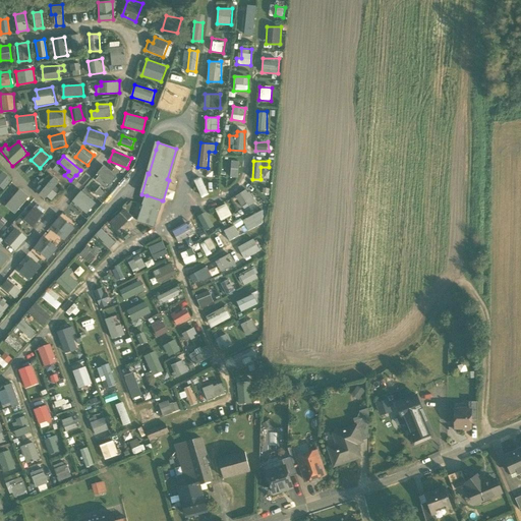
[(97,179),(107,189),(118,177),(104,165),(98,172),(101,175),(97,179)]
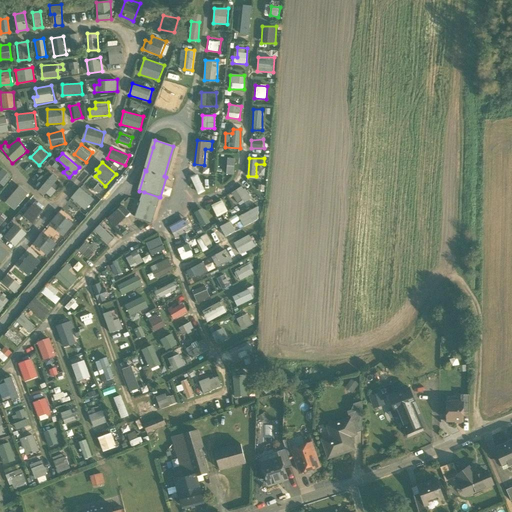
[(0,182),(3,185),(11,177),(2,168),(0,169),(0,182)]
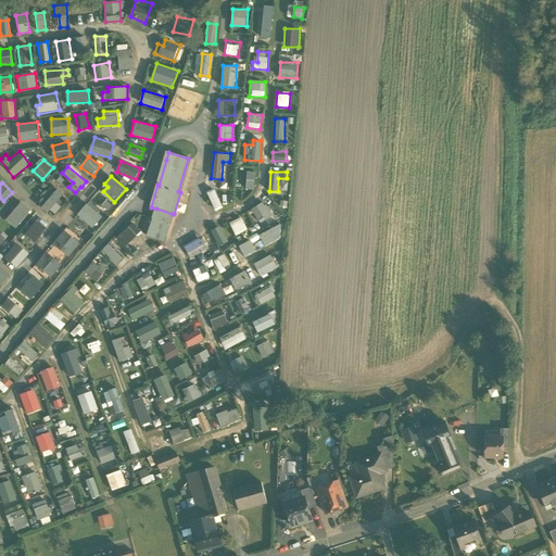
[(41,206),(48,213),(51,210),(55,214),(64,204),(59,200),(64,193),(58,189),(41,206)]
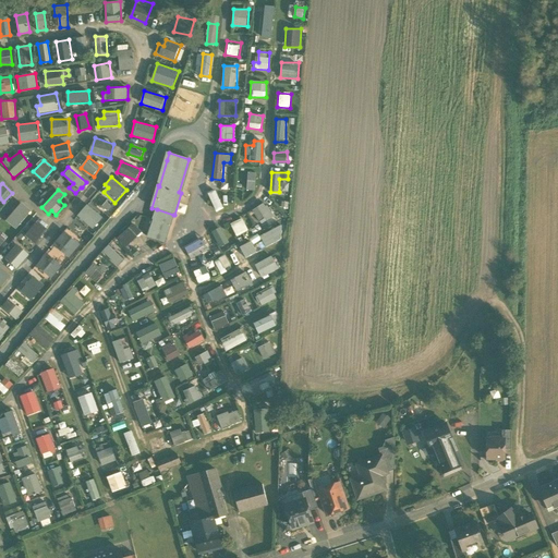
[(110,209),(113,202),(105,197),(100,205),(110,209)]
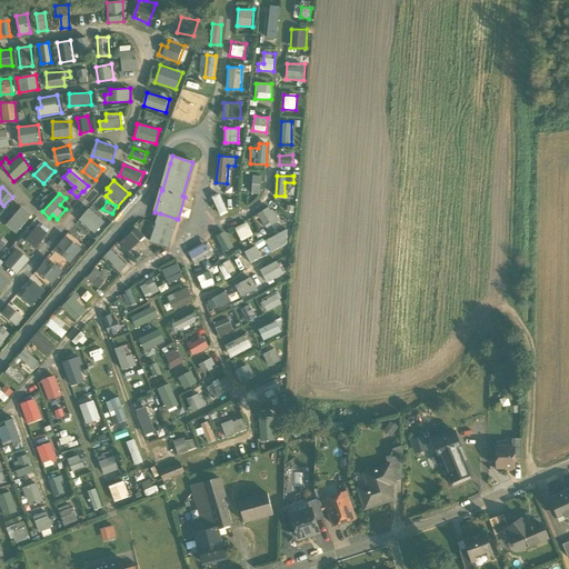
[(15,232),(32,215),(22,206),(5,223),(15,232)]
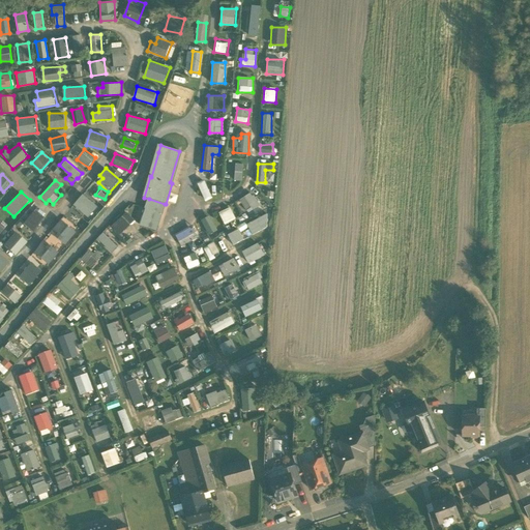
[(239,200),(247,211),(260,204),(252,192),(239,200)]
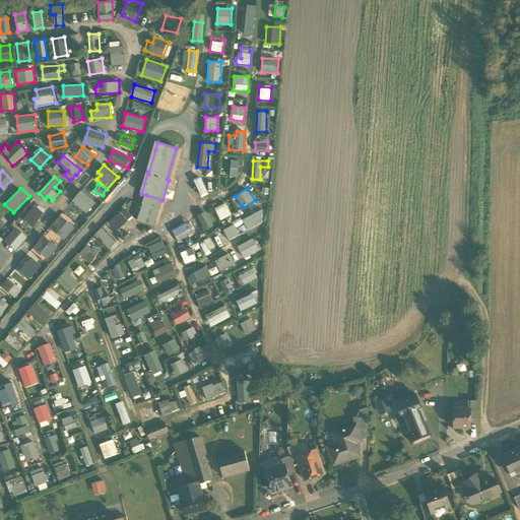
[(72,200),(87,213),(96,202),(82,190),(72,200)]
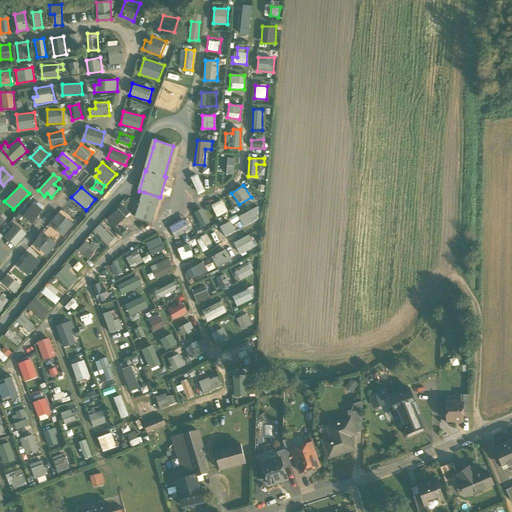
[(151,222),(159,197),(144,192),(135,217),(151,222)]
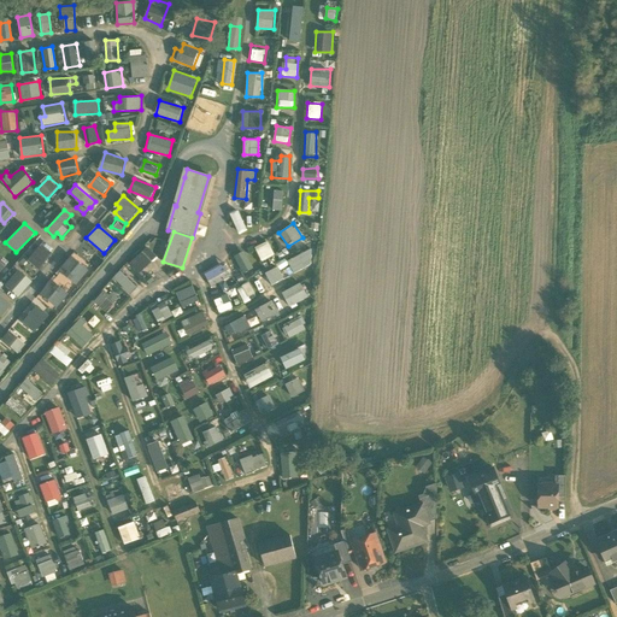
[(260,260),(275,254),(269,241),(254,247),(260,260)]
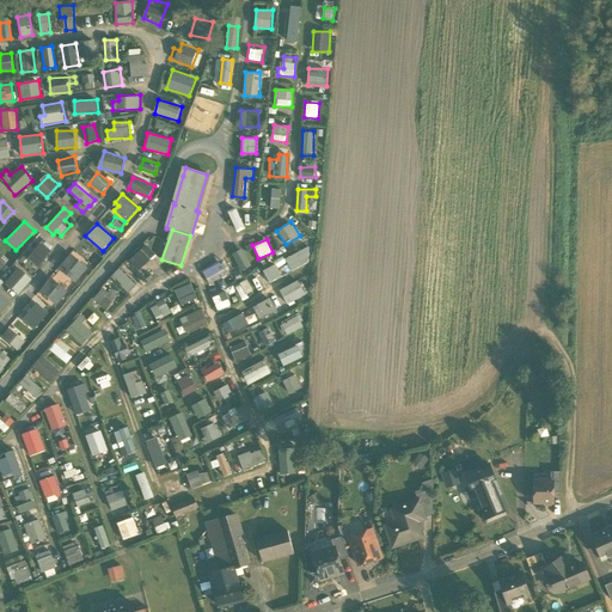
[(25,257),(37,268),(51,251),(40,240),(25,257)]
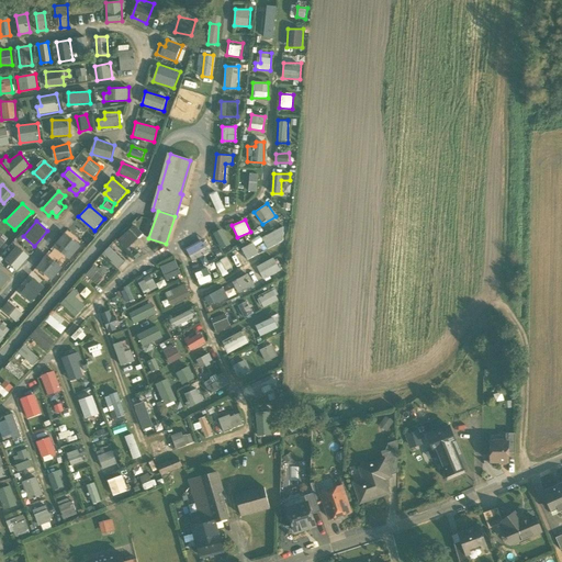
[(126,248),(144,235),(135,224),(119,238),(126,248)]
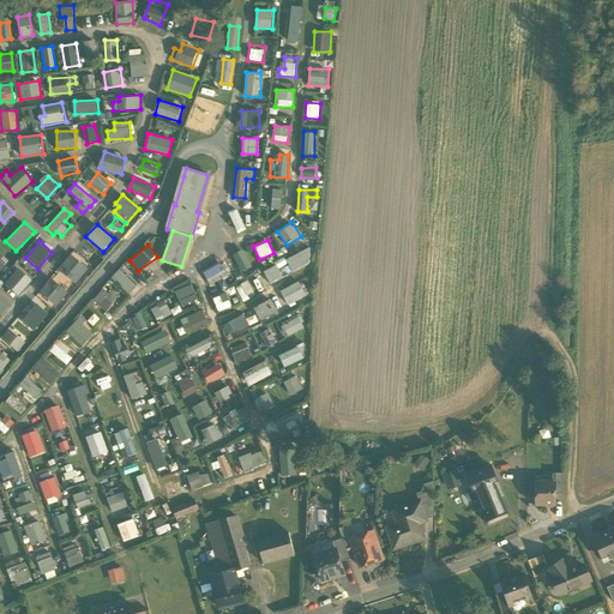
[(287,259),(290,265),(281,270),(284,276),(313,260),(307,248),(287,259)]
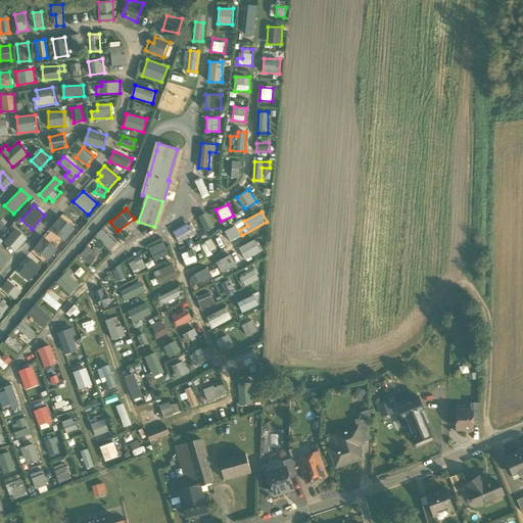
[(206,232),(215,227),(206,212),(198,218),(206,232)]
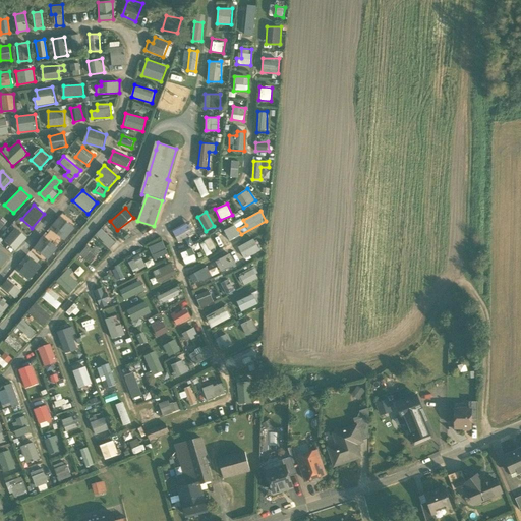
[(64,240),(76,228),(62,215),(50,227),(64,240)]
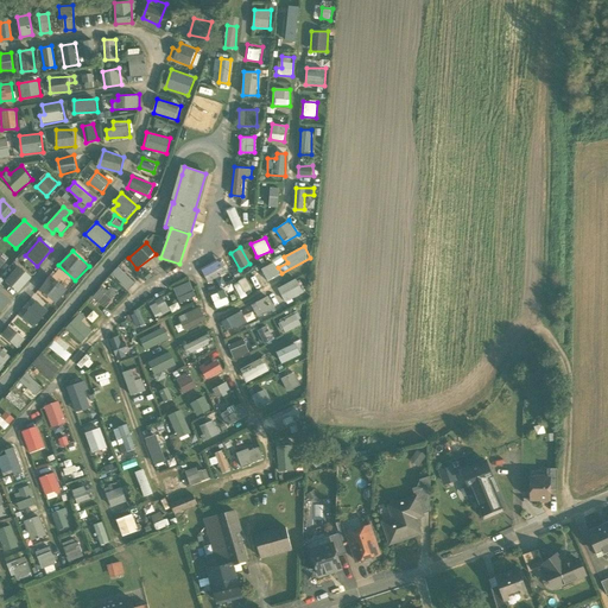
[(200,268),(207,283),(228,272),(222,258),(200,268)]
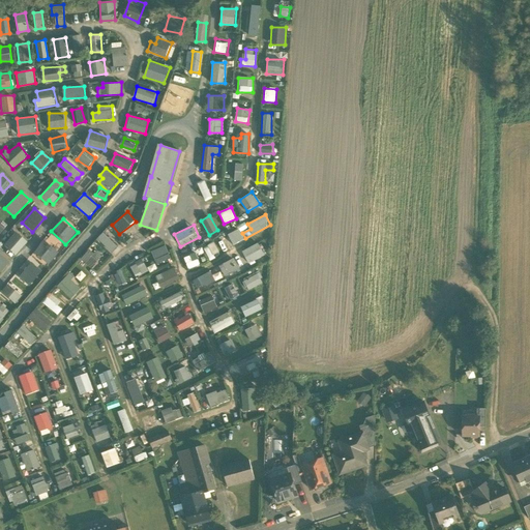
[(228,234),(233,244),(244,239),(239,229),(228,234)]
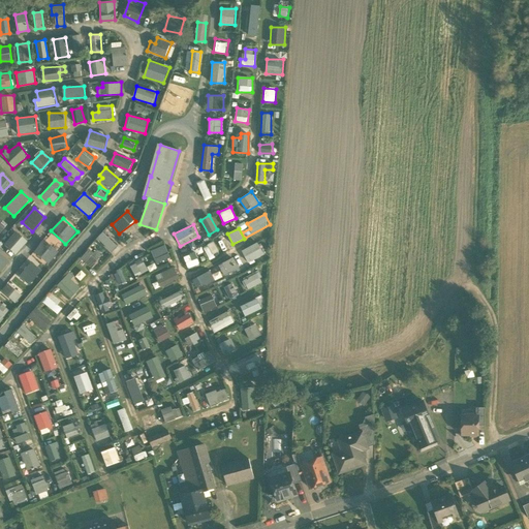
[(17,230),(3,243),(14,254),(28,242),(17,230)]
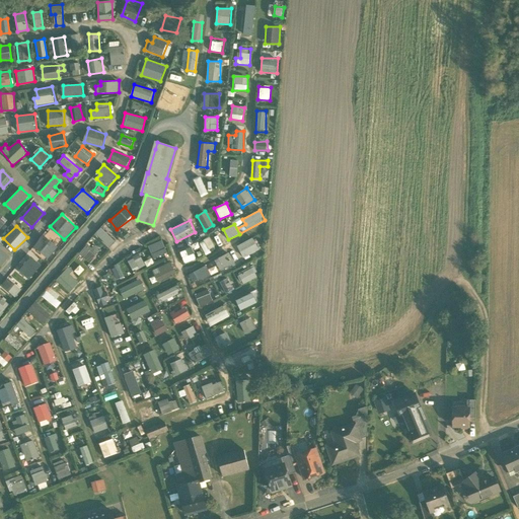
[(101,227),(96,233),(110,247),(116,241),(101,227)]
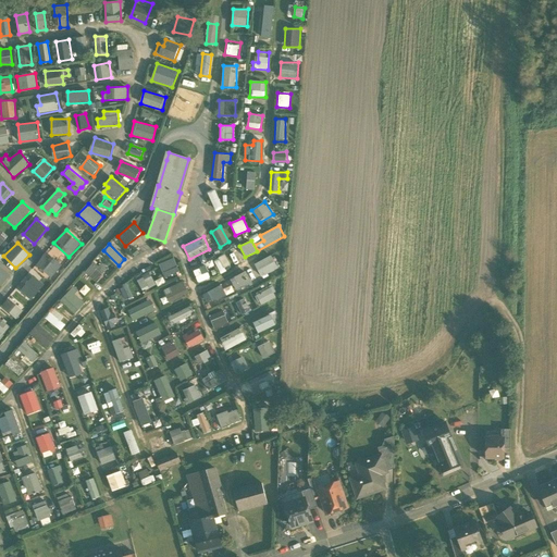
[(48,250),(36,263),(52,277),(63,264),(48,250)]
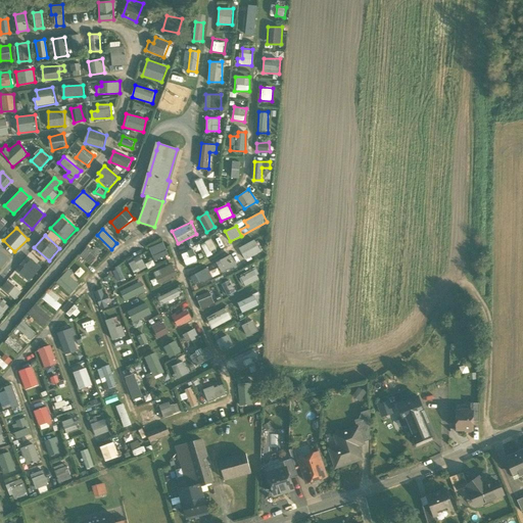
[(212,239),(201,243),(205,254),(217,250),(212,239)]
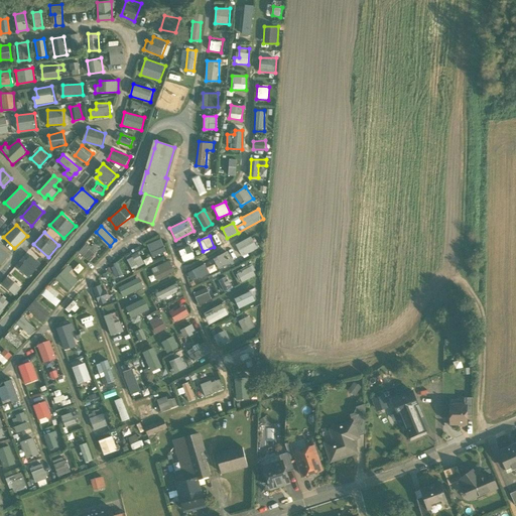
[(242,256),(258,248),(252,236),(236,244),(242,256)]
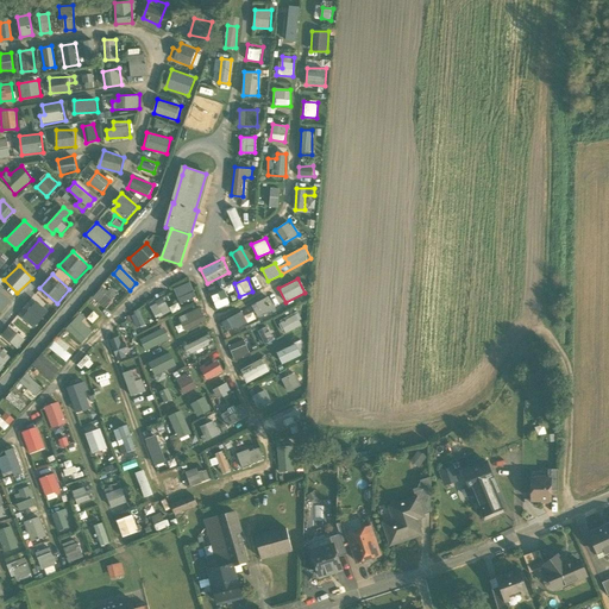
[(190,281),(174,288),(181,303),(198,296),(190,281)]
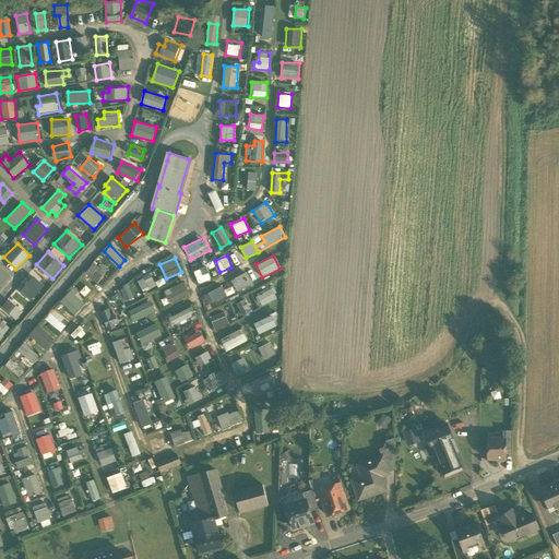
[(95,263),(85,272),(95,281),(104,272),(95,263)]
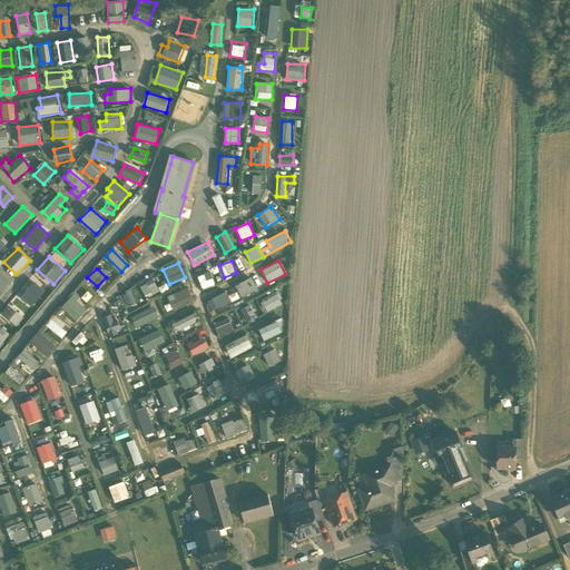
[(0,292),(0,293),(10,282),(0,272),(0,292)]
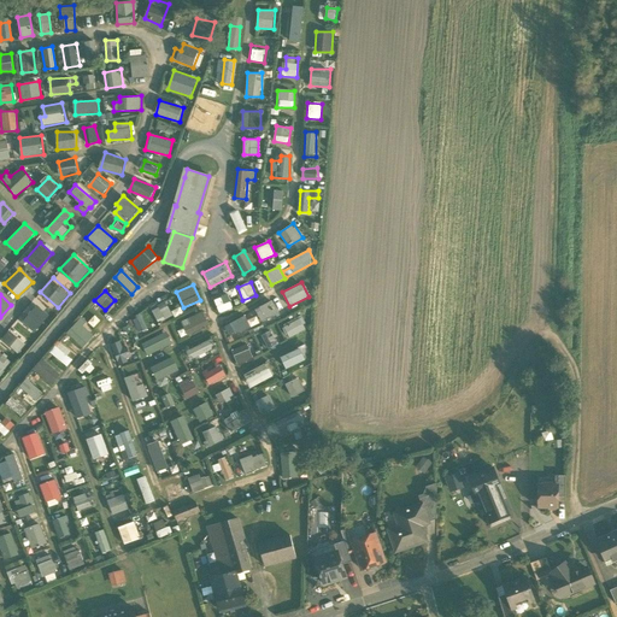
[(256,309),(262,322),(281,312),(274,299),(256,309)]
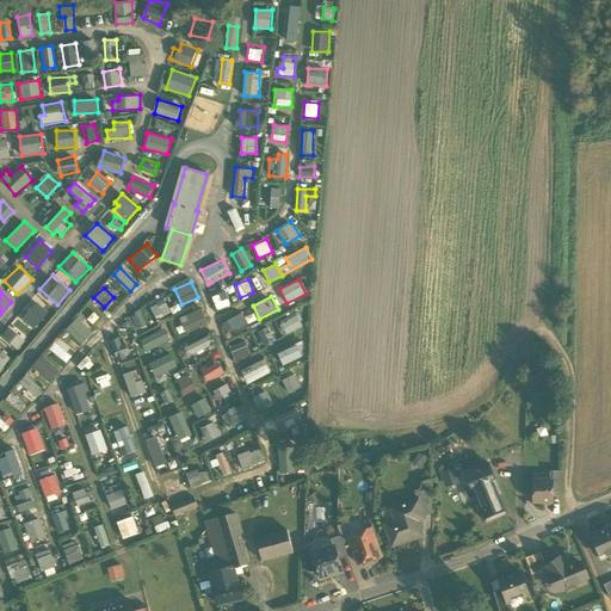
[(149,304),(158,320),(171,313),(164,297),(149,304)]
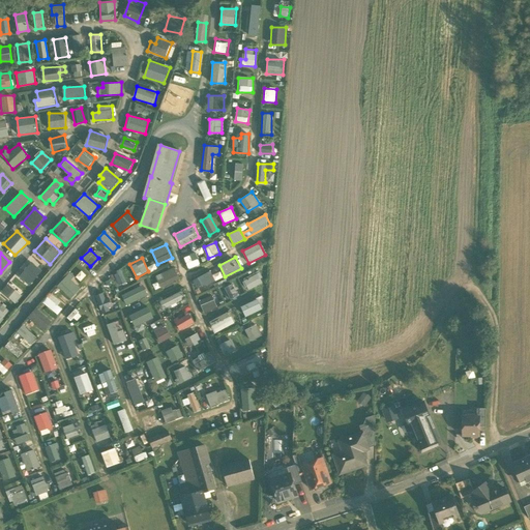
[(32,261),(19,276),(29,286),(42,270),(32,261)]
